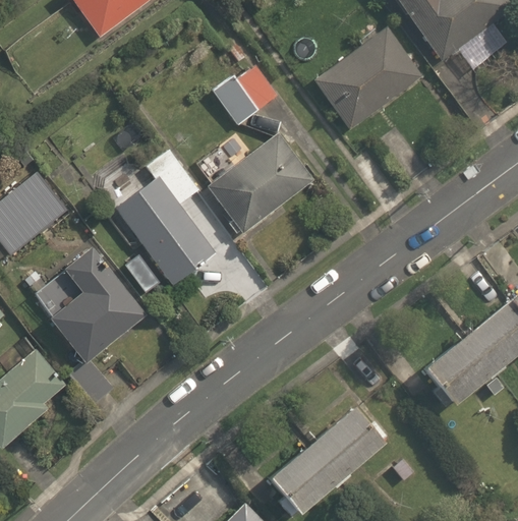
[(71,0),(101,39),(152,0),(71,0)]
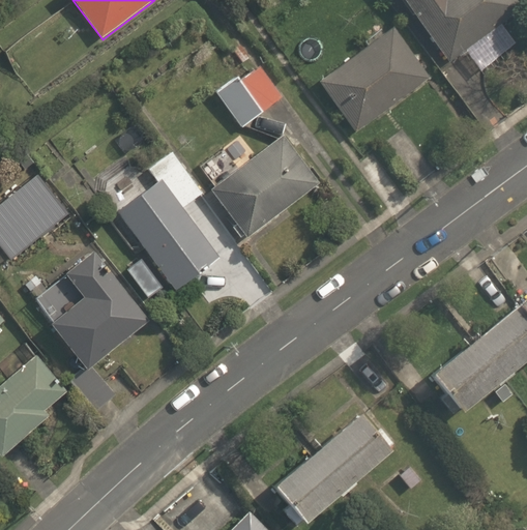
[(401,0),(449,64),(522,9),(516,0),(401,0)]
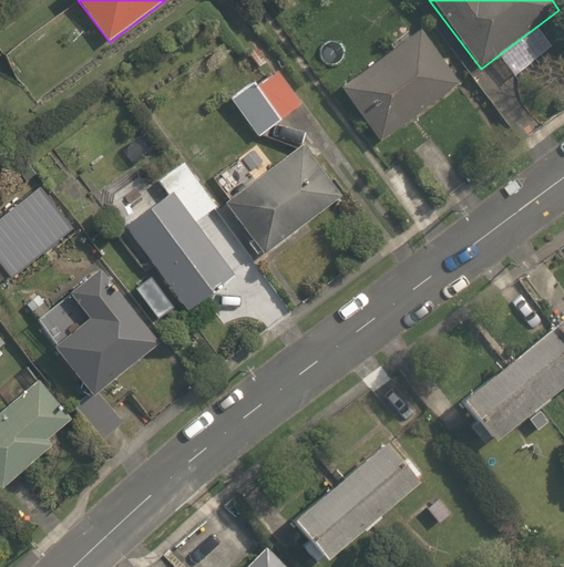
[(419,29),(344,89),(386,143),(462,83),(419,29)]
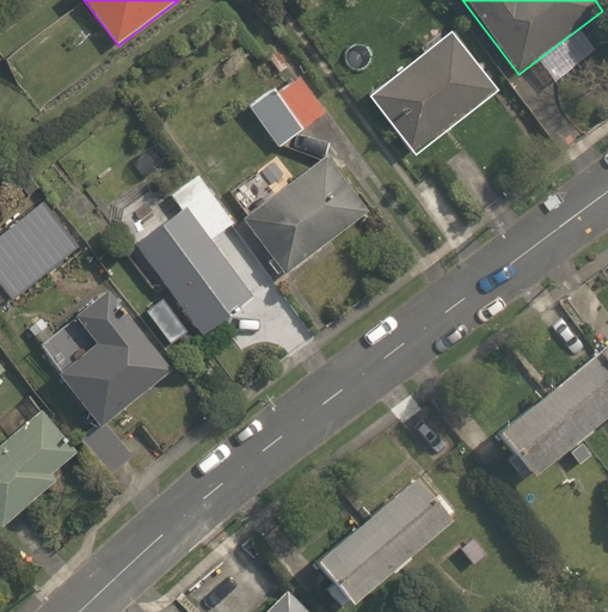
[(250,108),(281,148),(327,110),(301,77),(278,95),(274,89),(250,108)]
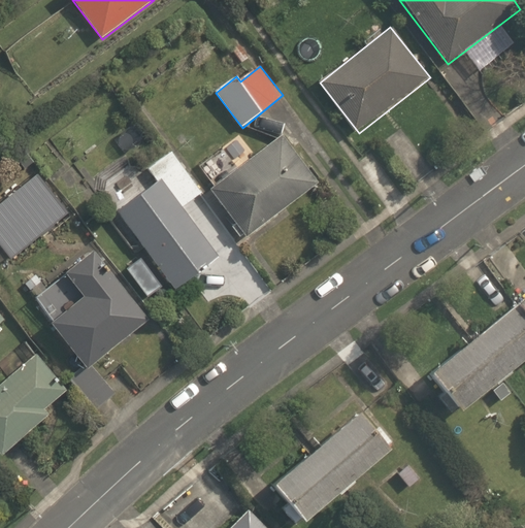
[(210,189),(247,237),(318,185),(282,136),(210,189)]
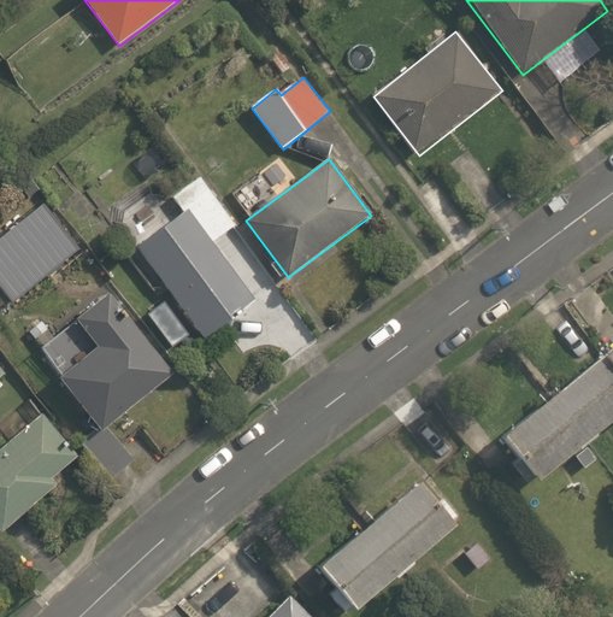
[(137,246),(204,338),(258,299),(214,241),(237,224),(201,176),(174,197),(183,210),(136,245),(137,246)]
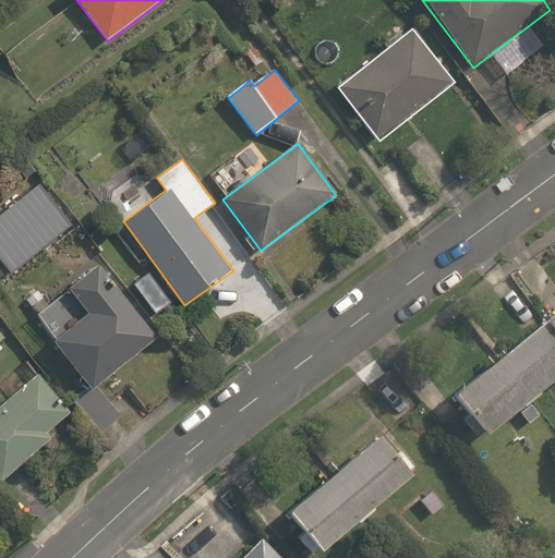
[(53,342),(92,389),(156,338),(98,265),(69,289),(88,314),(53,342)]
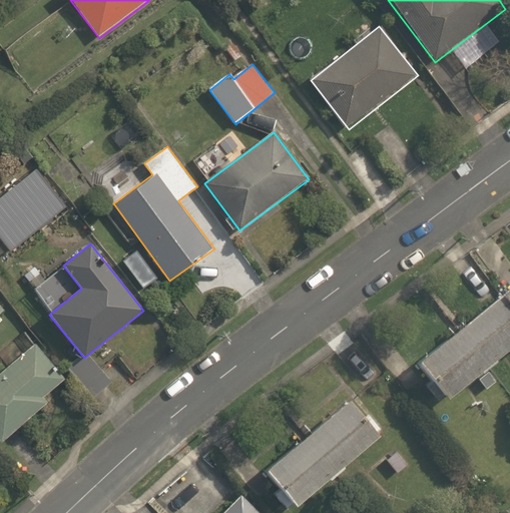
[(509,284),(414,362),(444,399),(509,345),(509,284)]
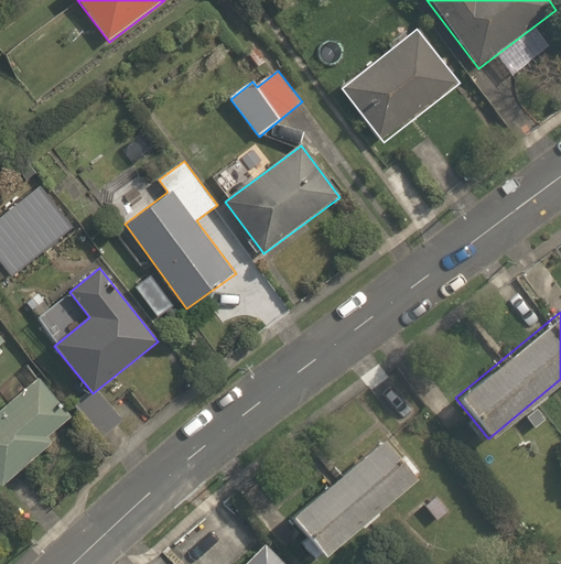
[(0,410),(0,483),(2,486),(53,442),(49,436),(73,415),(39,377),(0,410)]
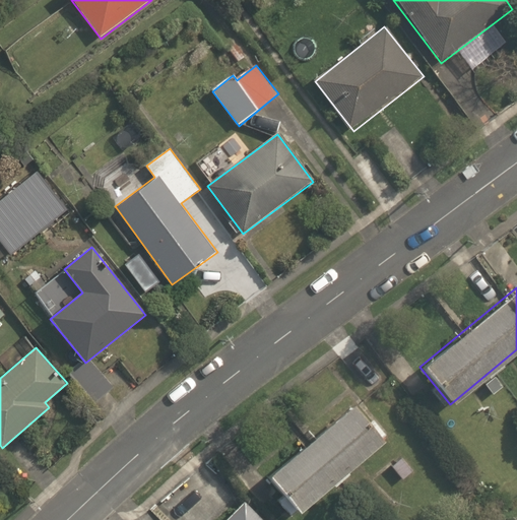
[(68,373),(94,403),(113,387),(89,360),(85,363),(83,360),(68,373)]
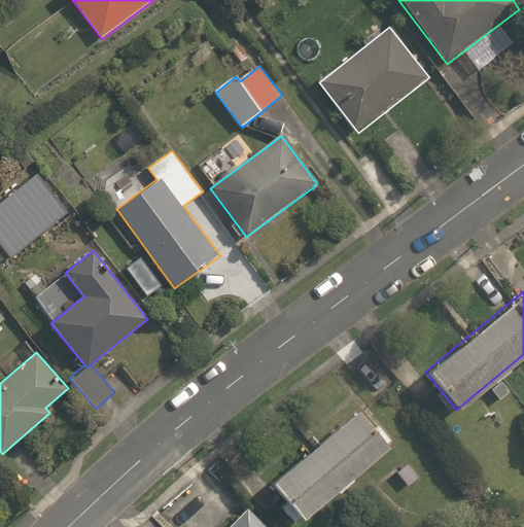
[(356,411),(271,484),(287,503),(281,508),(291,520),(299,515),(303,520),(386,449),(382,446),(389,440),(376,425),(372,428),(356,411)]
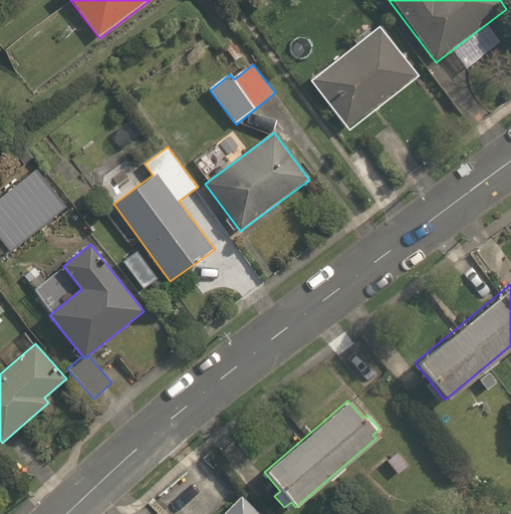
[(400,474),(410,466),(399,453),(389,461),(400,474)]
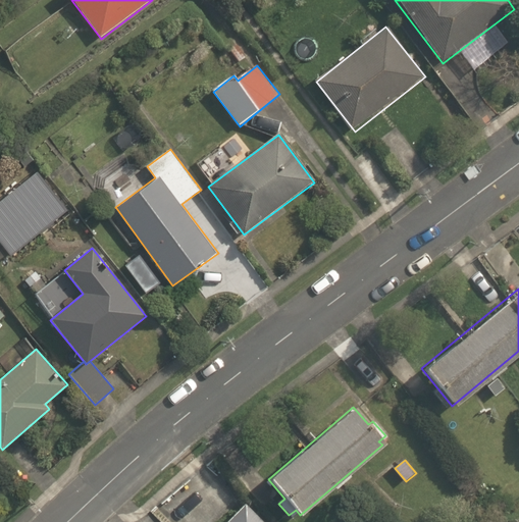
[(266,521),(246,501),(224,521),(266,521)]
